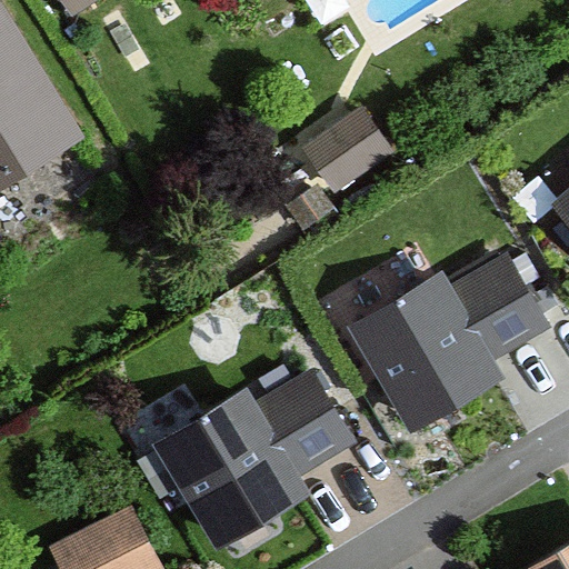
[(47,0),(63,23),(98,0),(47,0)]
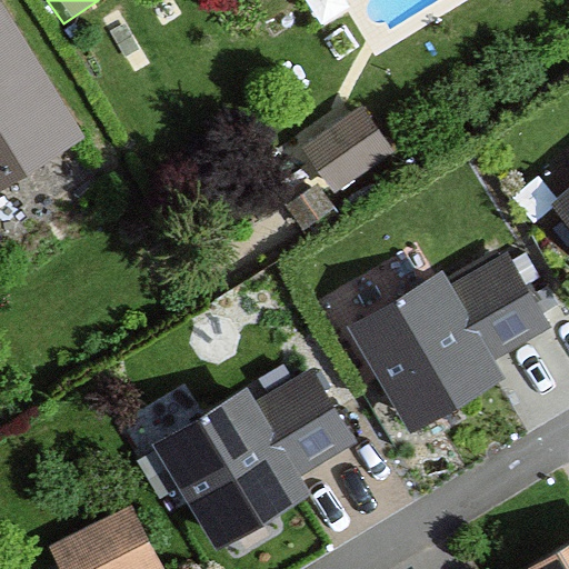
[(0,16),(0,191),(79,143),(0,16)]
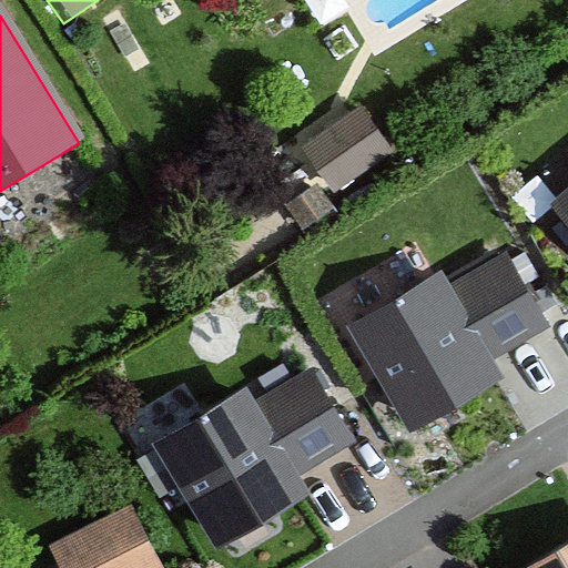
[(353,110),(294,153),(330,201),(388,158),(353,110)]
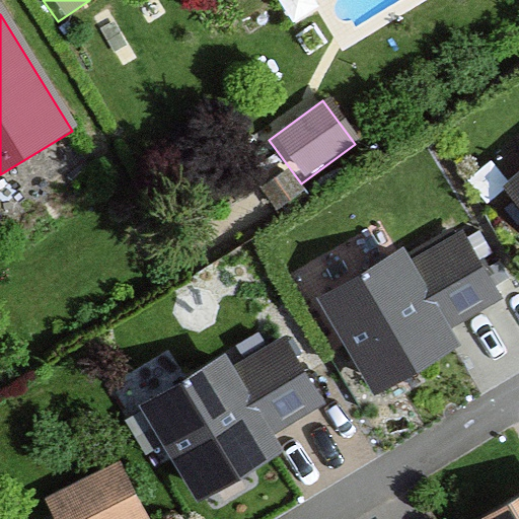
[(518,169),(500,186),(518,207),(518,169)]
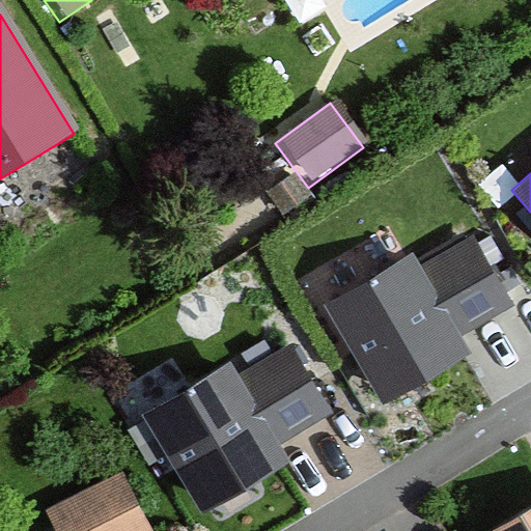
[(324,306),(385,403),(468,351),(457,334),(509,301),(470,239),(422,269),(412,251),(324,306)]
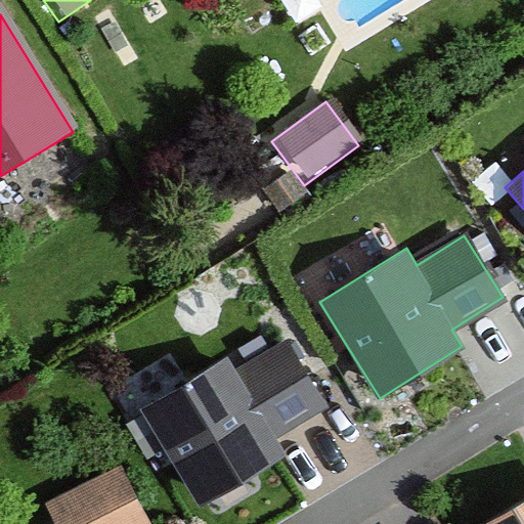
[(137,412),(197,509),(286,454),(277,441),(325,410),(287,347),(238,376),(227,357),(137,412)]
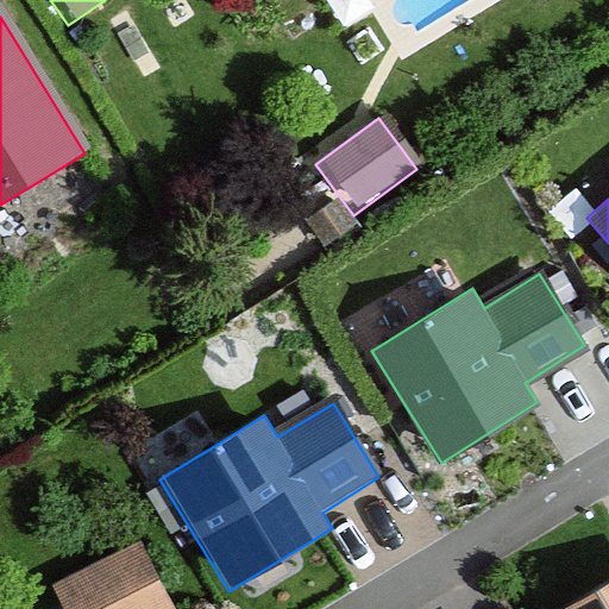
[(57,608),(171,608),(138,538),(45,582),(57,608)]
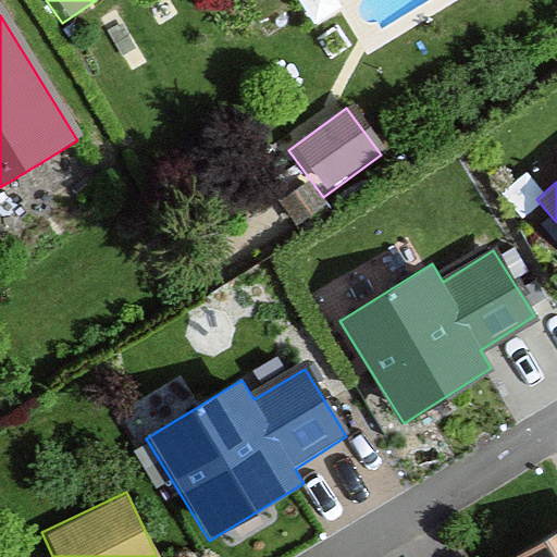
[(556,556),(556,533),(516,556),(556,556)]
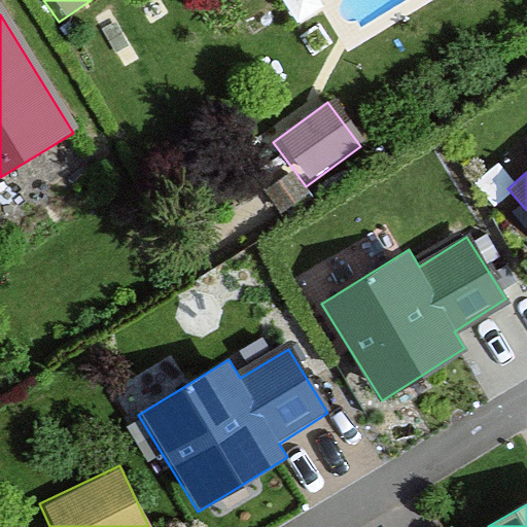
All buildings are outlined.
